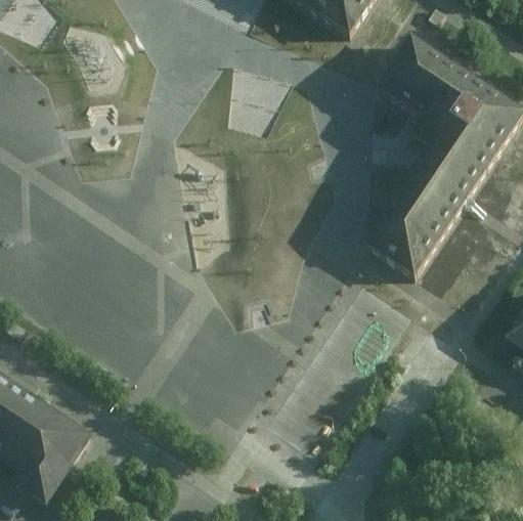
[(294,0),(347,35),(369,0),(294,0)]
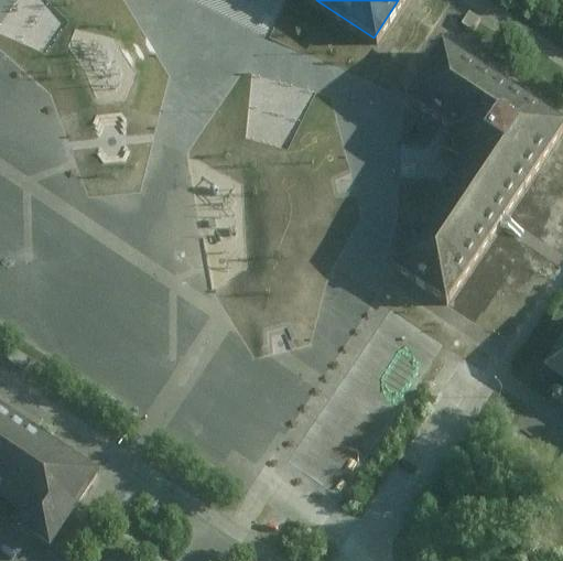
[(469,8),(462,20),(473,27),(480,15),(469,8)]
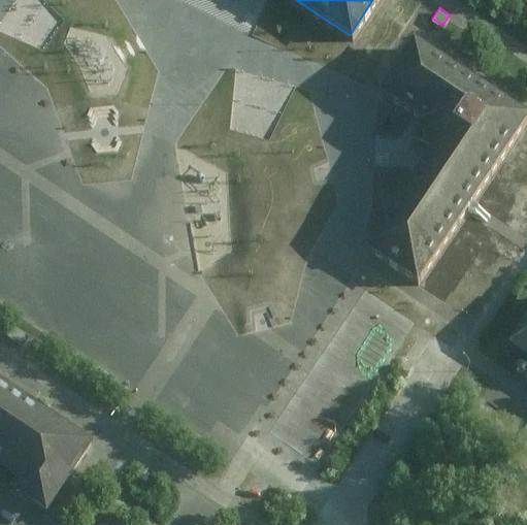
[(369,244),(425,281),(499,166),(526,123),(526,106),(479,75),(418,36),(383,91),(426,119),(416,135),(433,145),(369,244)]
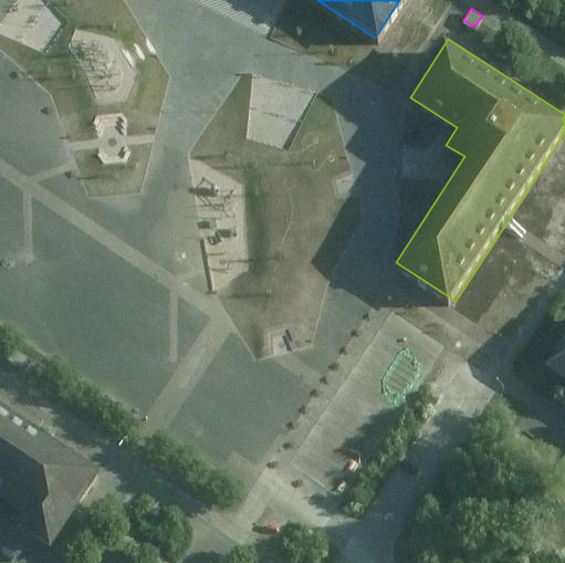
[(100,215),(129,202),(125,191),(95,204),(100,215)]
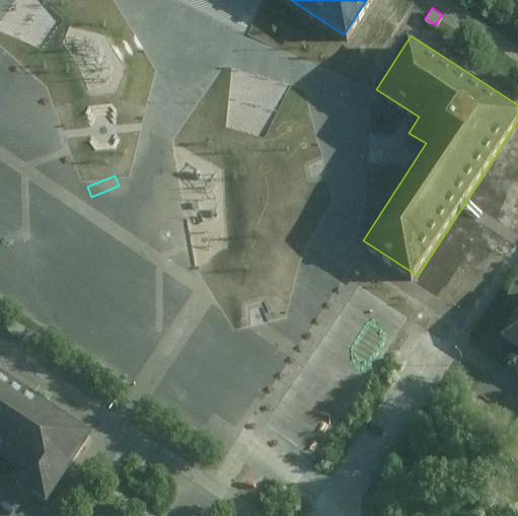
[(6,314),(0,323),(22,339),(28,328),(6,314)]
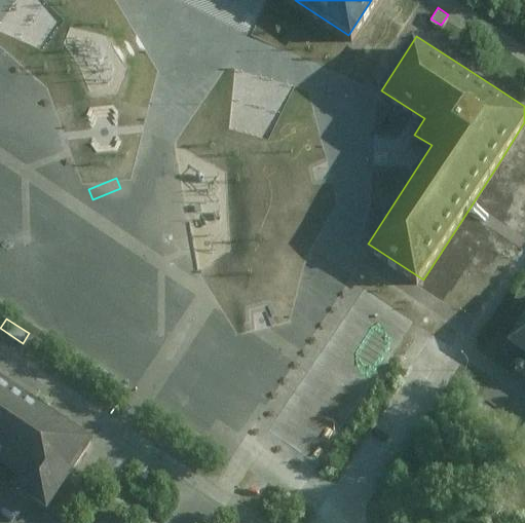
[(524,321),(512,341),(524,349),(524,321)]
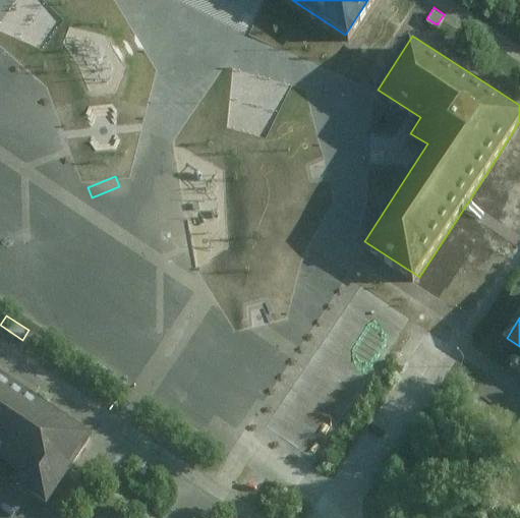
[(0,459),(16,470),(11,478),(47,503),(53,495),(59,484),(72,465),(95,432),(0,368),(0,459)]
